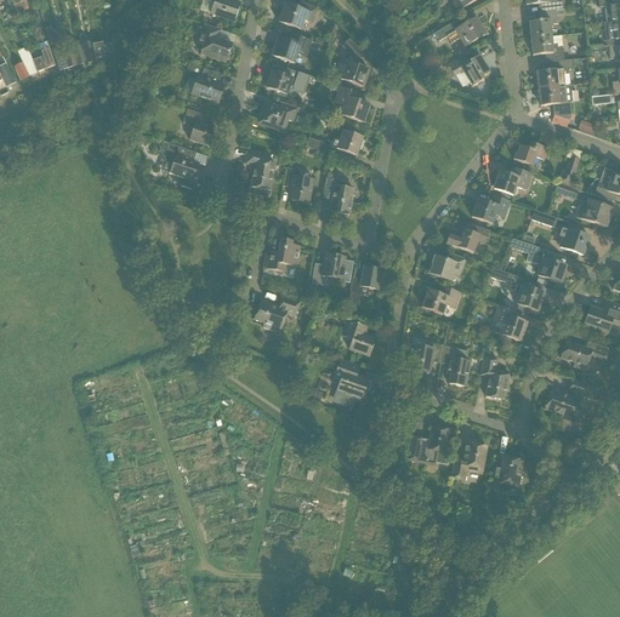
[(235,20),(242,1),(238,0),(211,0),(215,1),(211,11),(235,20)]
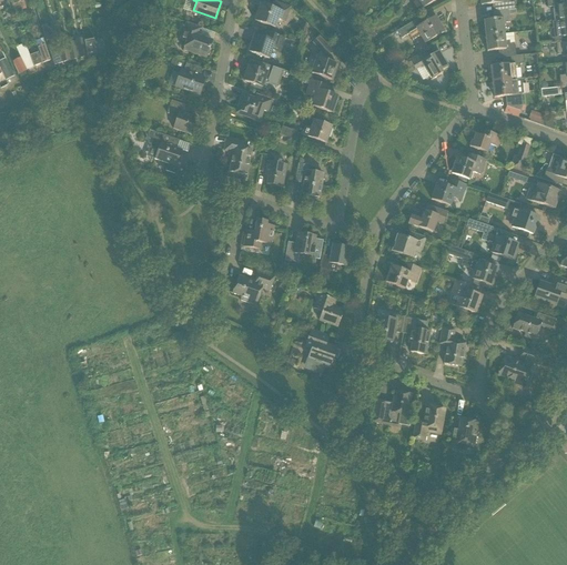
[(286,19),(291,4),(277,0),(274,0),(272,6),(262,1),(255,18),(276,26),(280,17),(286,19)]
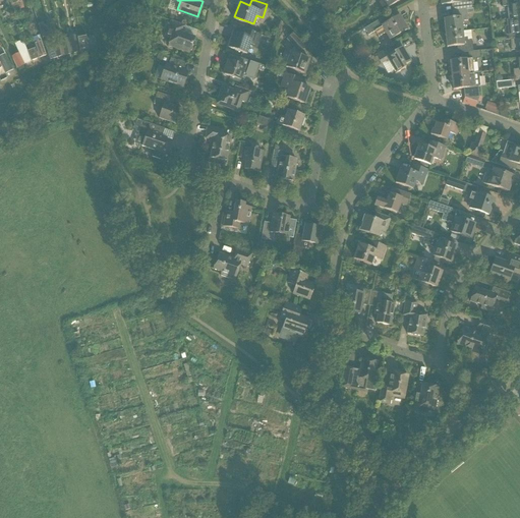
[(442,0),(442,2),(457,1),(457,8),(467,7),(473,6),(472,0),(442,0)]
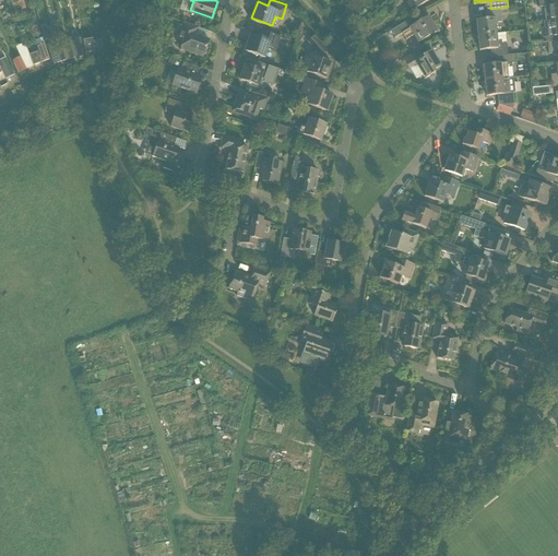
[(538,0),(539,4),(545,4),(545,8),(546,19),(550,18),(557,16),(557,0),(538,0)]
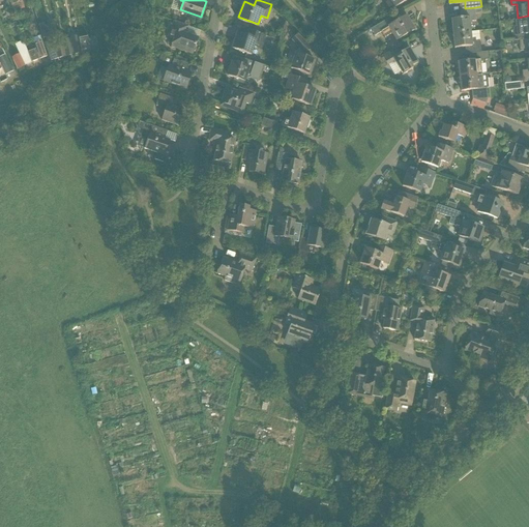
[(328,7),(322,13),(327,20),(333,26),(340,20),(333,13),(328,7)]
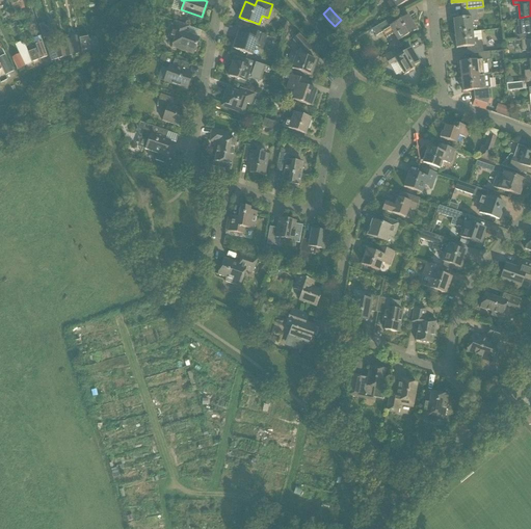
[(455,31),(473,29),(472,22),(474,21),(474,19),(478,19),(477,7),(467,8),(462,8),(463,16),(454,17),(455,30),(455,31)]
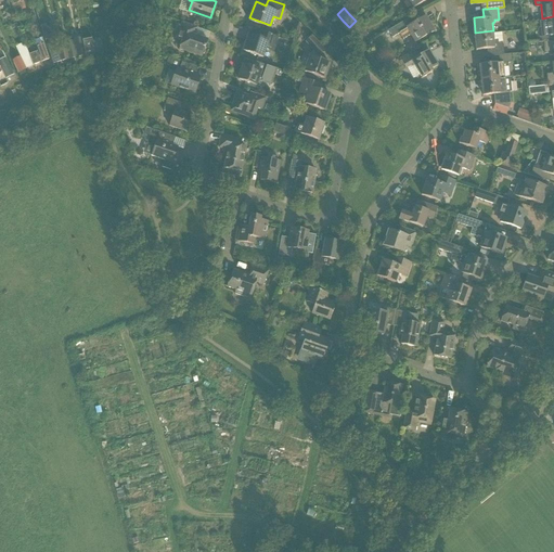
[(403,18),(388,28),(393,36),(400,31),(403,37),(412,33),(416,40),(425,35),(434,29),(425,14),(416,20),(412,23),(409,16),(403,18)]
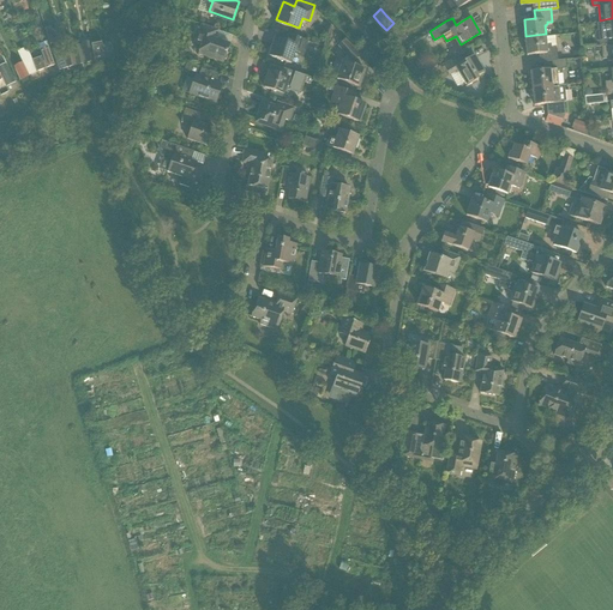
[(601,38),(602,43),(612,42),(612,18),(605,19),(606,28),(599,28),(599,29),(598,31),(596,34),(596,36),(599,38),(601,38)]
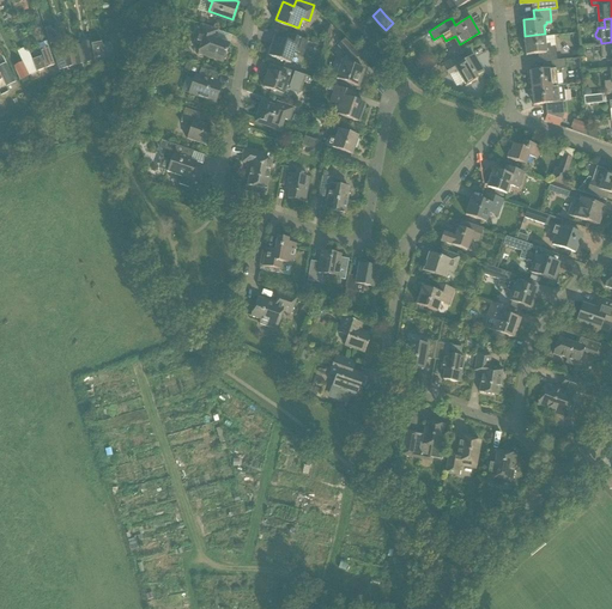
[(224,60),(230,42),(216,37),(219,28),(201,22),(195,40),(203,42),(199,52),(224,60)]
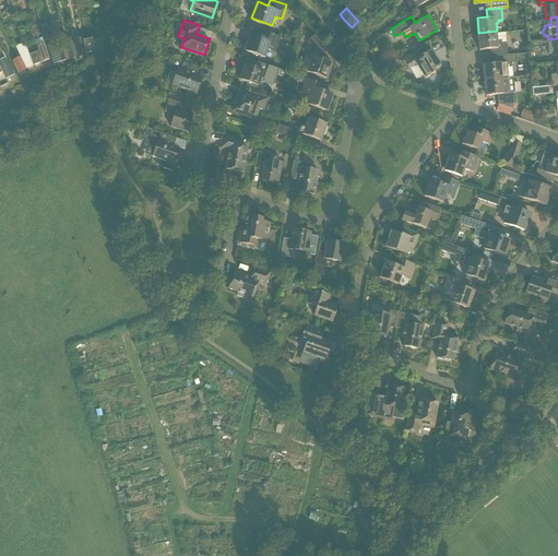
[(51,24),(43,26),(46,37),(56,34),(51,24)]
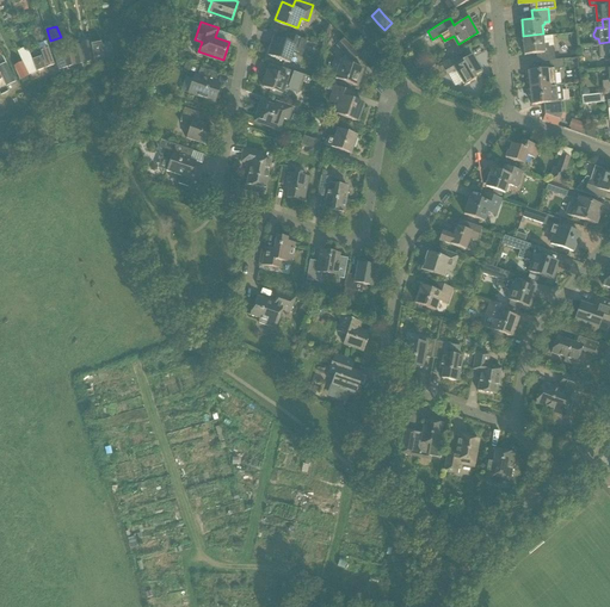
[(395,29),(390,33),(398,43),(404,38),(395,29)]
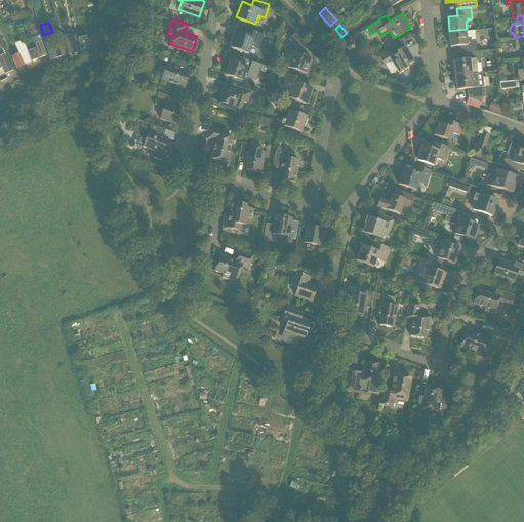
[(236,30),(231,45),(240,48),(250,52),(253,42),(260,45),(265,33),(254,29),(250,28),(249,29),(247,28),(247,27),(244,26),(242,32),(236,30)]
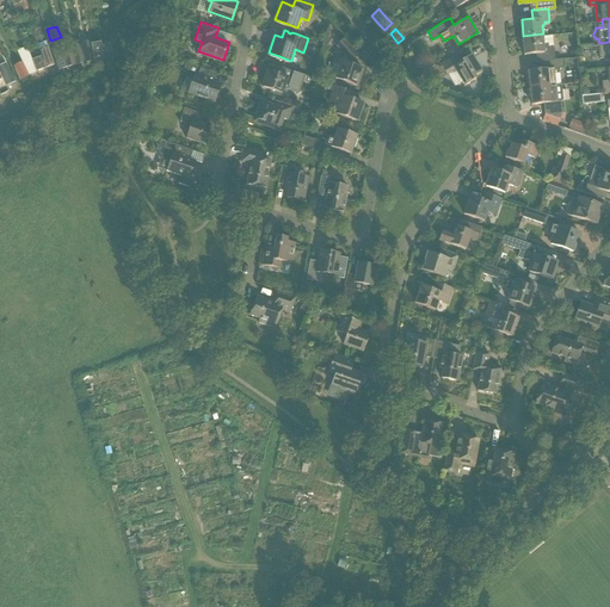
[(544,42),(543,33),(523,36),(525,53),(540,51),(541,60),(555,57),(554,44),(549,45),(549,42),(544,42)]
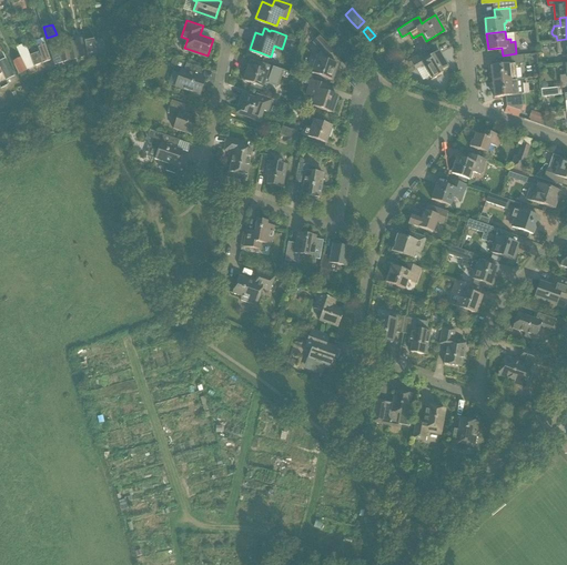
[(94,33),(85,36),(88,54),(97,52),(94,33)]
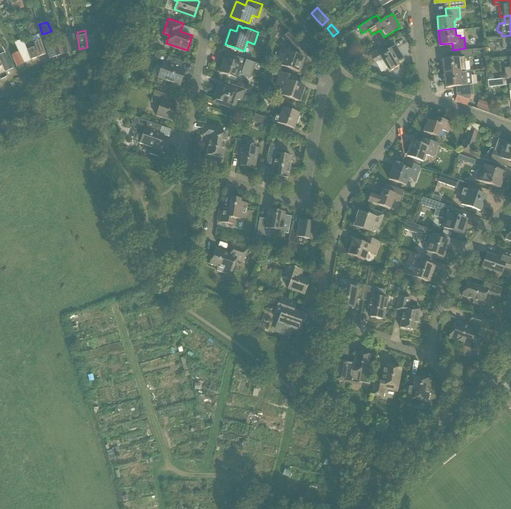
[(295,49),(301,44),(288,31),(283,36),(290,44),(282,64),(300,70),(304,56),(293,52),(294,49),(295,49)]
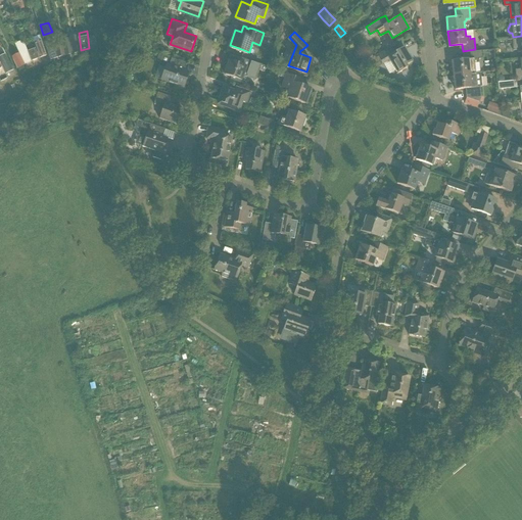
[(77,33),(70,34),(74,51),(81,49),(77,33)]
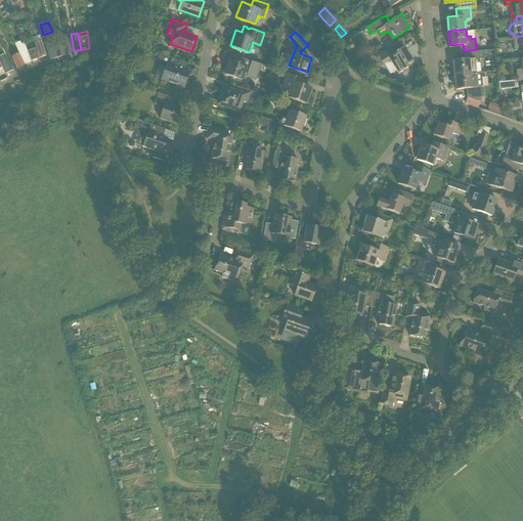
[(70,36),(62,38),(66,53),(74,51),(70,36)]
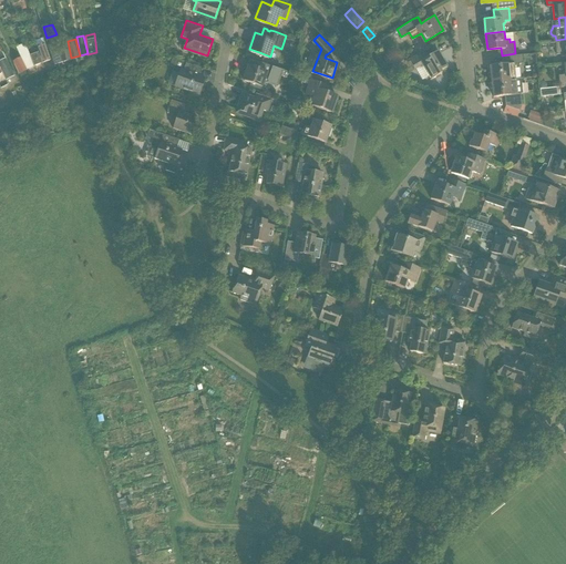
[(565,39),(556,40),(557,52),(562,52),(562,54),(565,53),(565,39)]
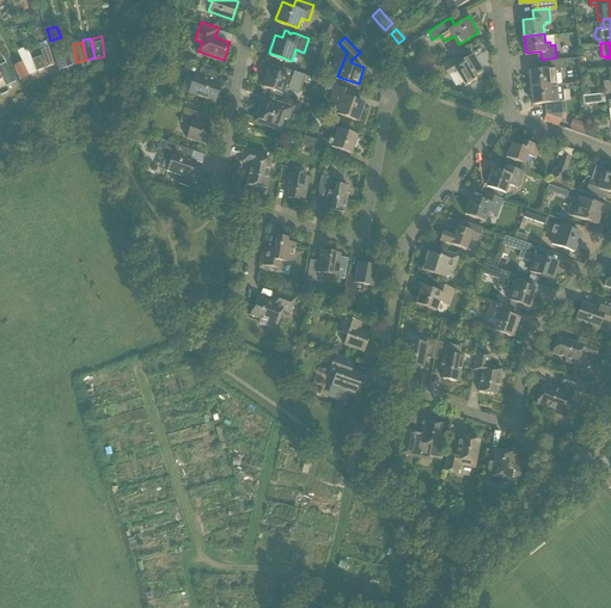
[(37,69),(32,56),(28,44),(18,48),(24,60),(29,73),(37,69)]
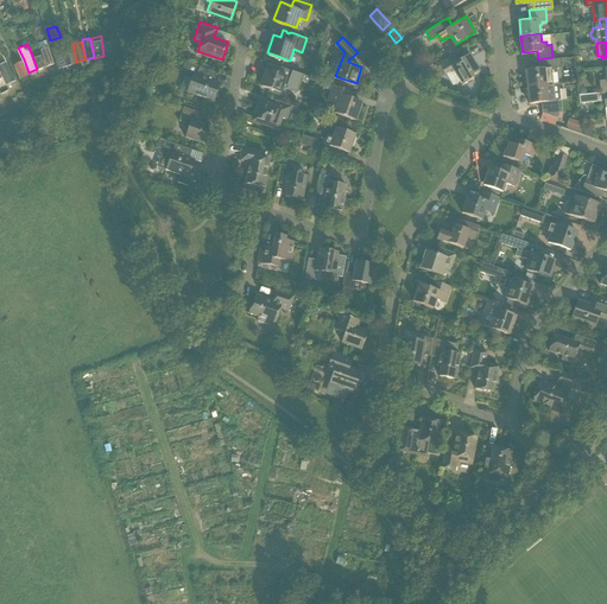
[(48,44),(39,48),(42,53),(44,57),(46,64),(46,65),(54,63),(48,44)]
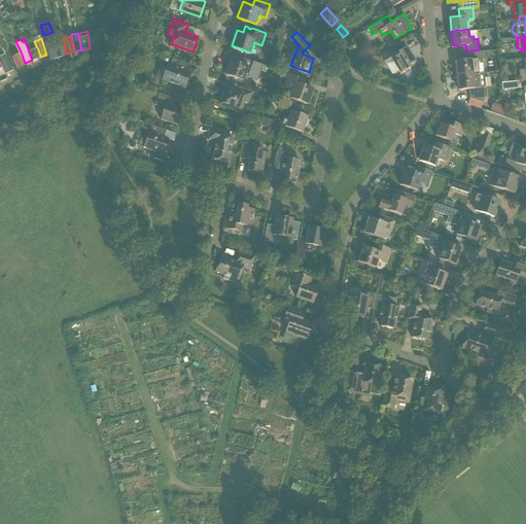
[(56,44),(59,56),(66,54),(62,38),(59,39),(60,43),(56,44)]
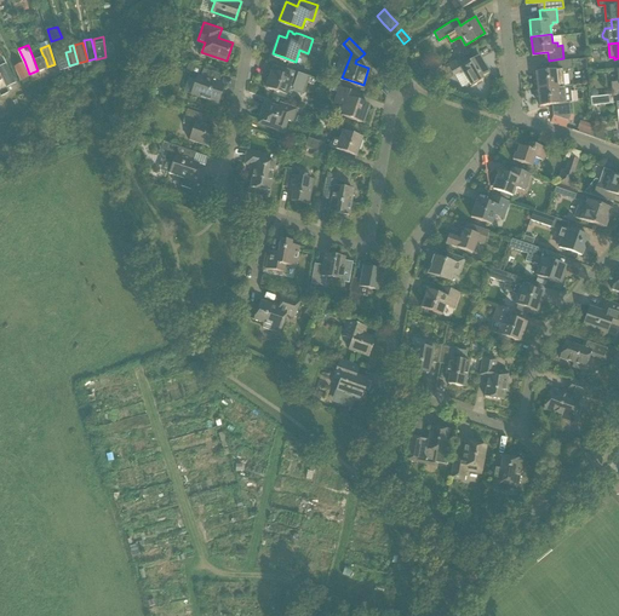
[(69,65),(64,51),(56,55),(59,68),(69,65)]
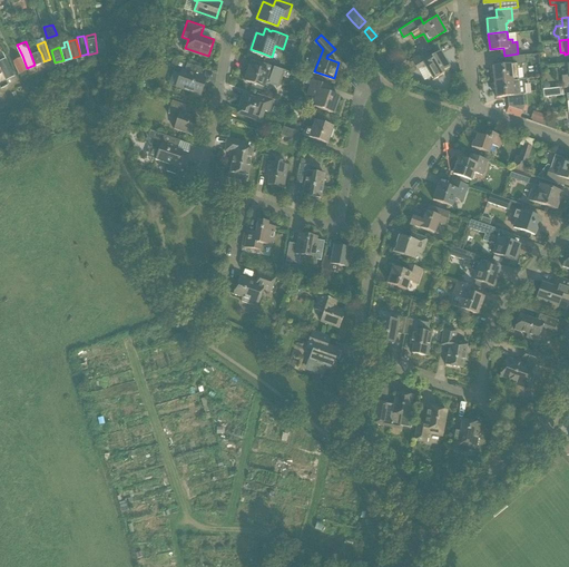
[(428,48),(412,58),(418,67),(425,62),(434,78),(444,71),(443,69),(450,66),(441,49),(431,55),(428,49),(428,48)]
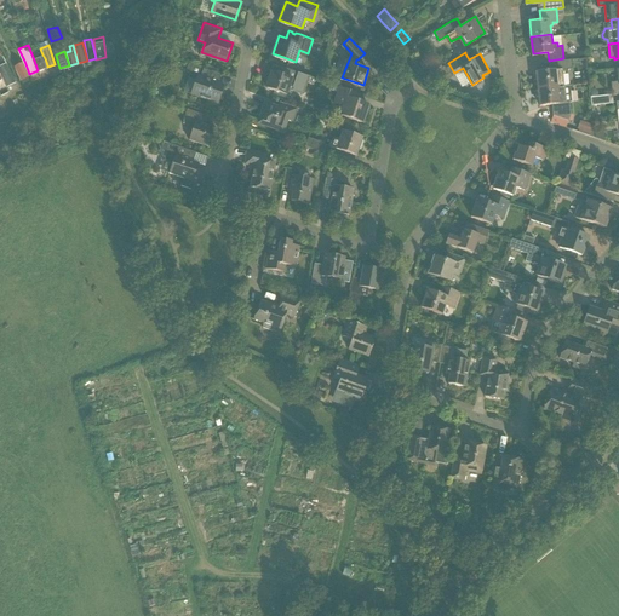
[(43,55),(33,57),(38,70),(47,65),(45,58),(43,55)]
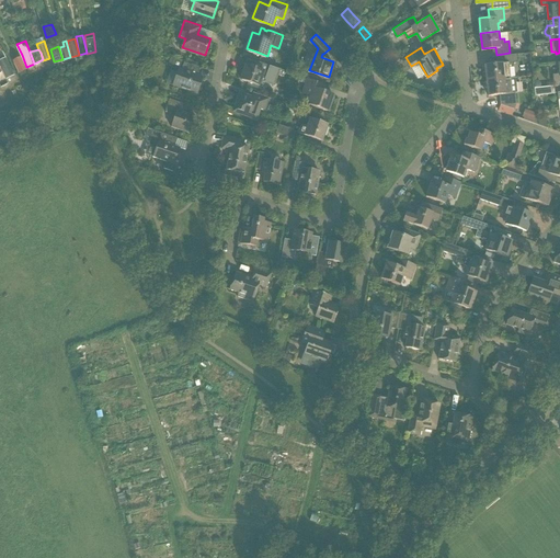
[(389,56),(385,50),(379,56),(384,60),(389,56)]
